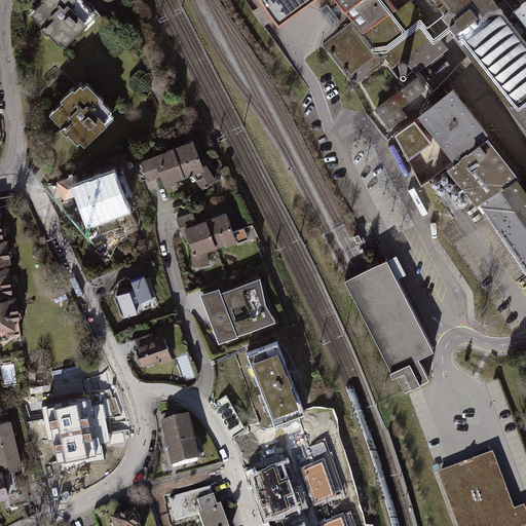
[(87,0),(40,0),(31,9),(65,44),(99,10),(87,0)]
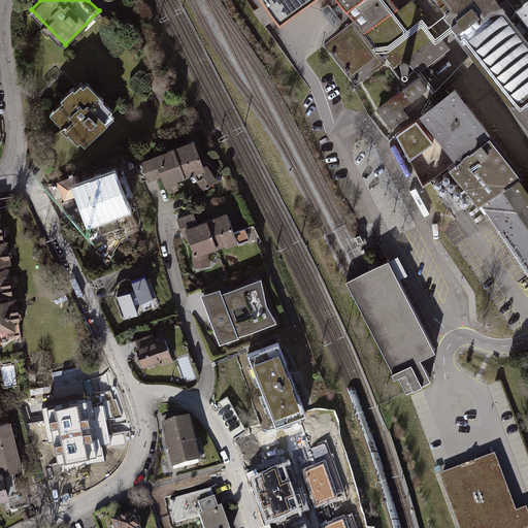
[(262,0),(279,25),(314,0),(262,0)]
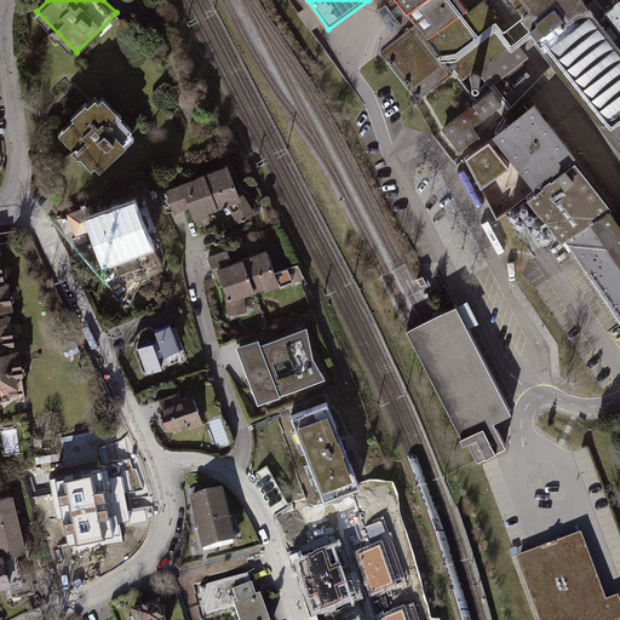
[(504,86),(526,68),(518,58),(523,55),(511,39),(511,38),(483,1),(470,12),(459,0),(395,0),(415,26),(380,53),(418,101),(453,73),(430,44),(435,40),(463,76),(476,65),(488,81),(495,76),(504,86)]
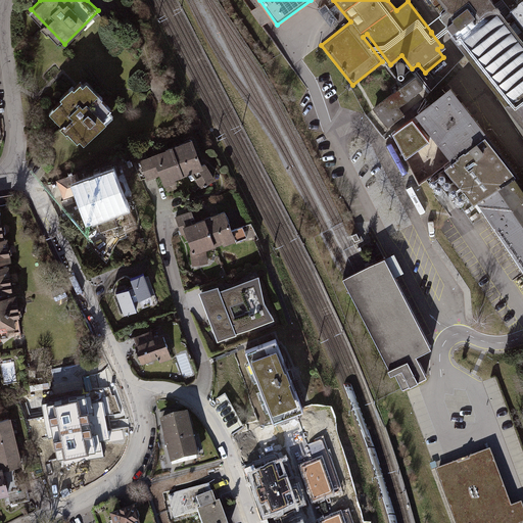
[(522,136),(522,0),(503,0),(513,11),(505,17),(491,0),(430,0),(440,15),(441,14),(447,22),(446,22),(453,30),(452,30),(468,51),(471,55),(505,96),(500,100),(522,136)]
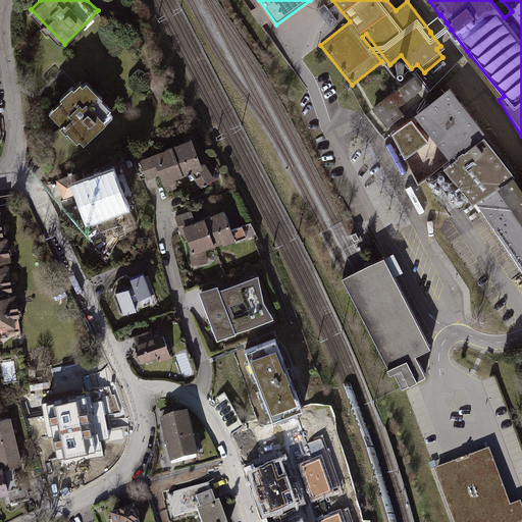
[(467,51),(427,93),(428,93),(424,96),(430,103),(436,98),(433,95),(470,55),(467,51)]
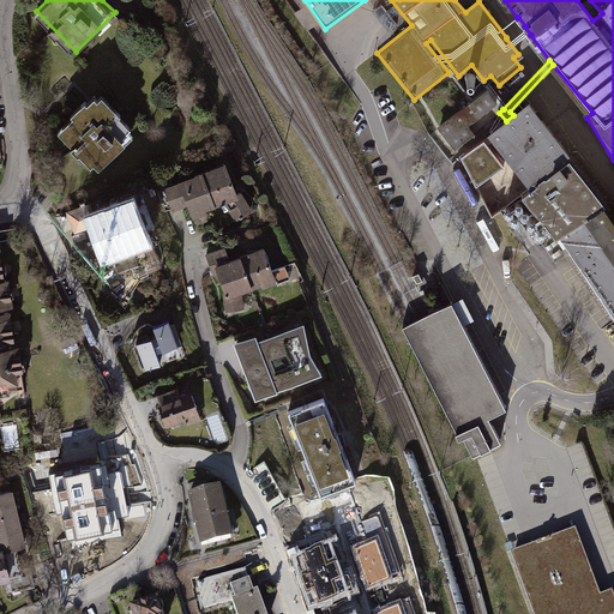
[(101,90),(59,127),(96,168),(137,131),(101,90)]
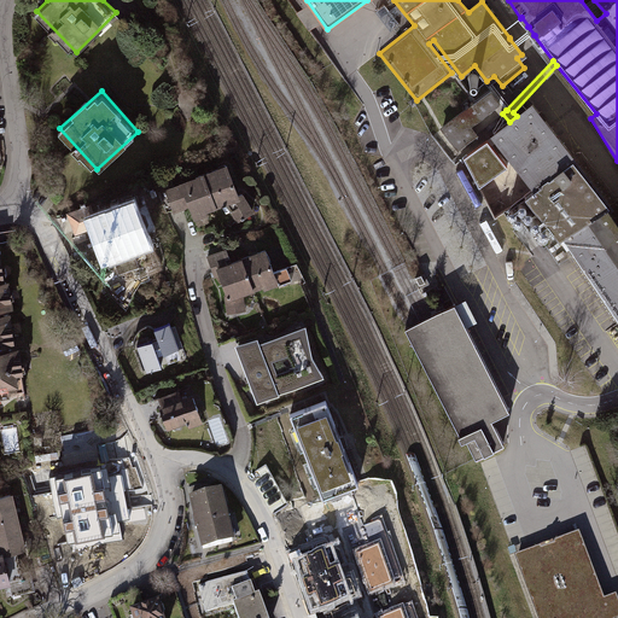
[(507,110),(506,110),(491,91),(443,128),(458,149),(502,114),(507,110)]
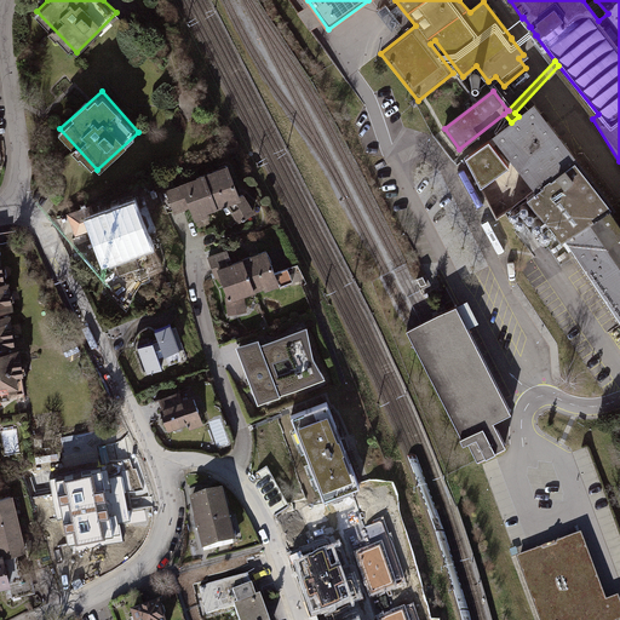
[(539,187),(527,195),(561,239),(568,250),(575,246),(587,263),(619,311),(619,225),(607,207),(612,204),(533,105),(518,116),(511,122),(492,138),(510,160),(515,156),(539,187)]
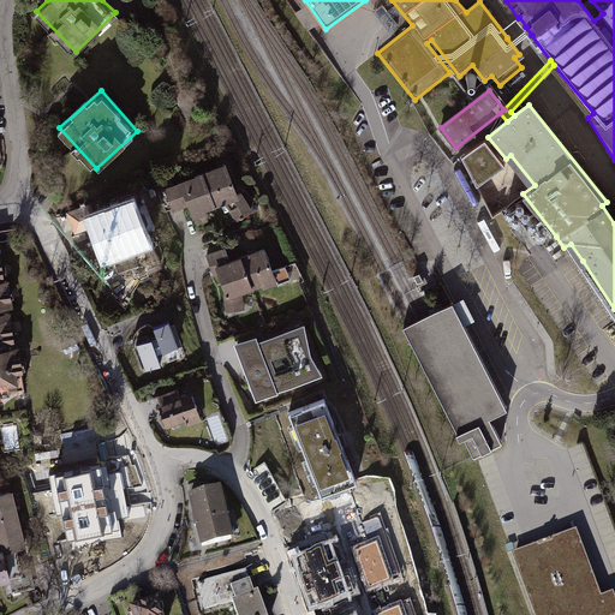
[(228,167),(165,193),(173,215),(185,210),(191,225),(228,209),(233,224),(249,216),(228,167)]
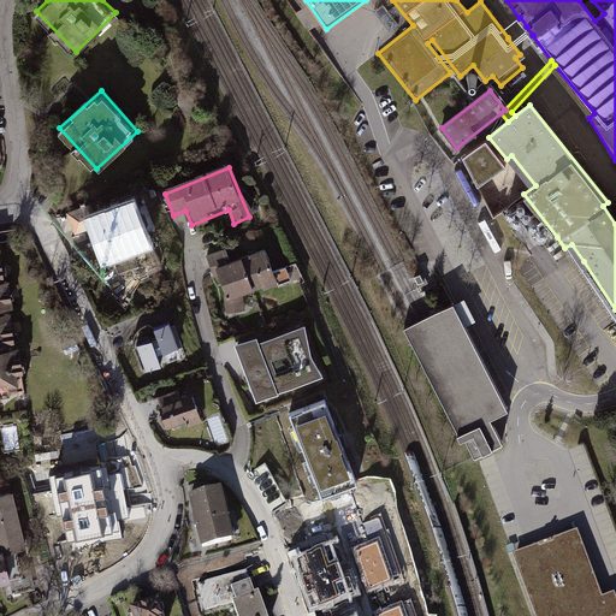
[(92,205),(67,215),(76,237),(89,232),(101,261),(141,246),(125,206),(98,218),(92,205)]
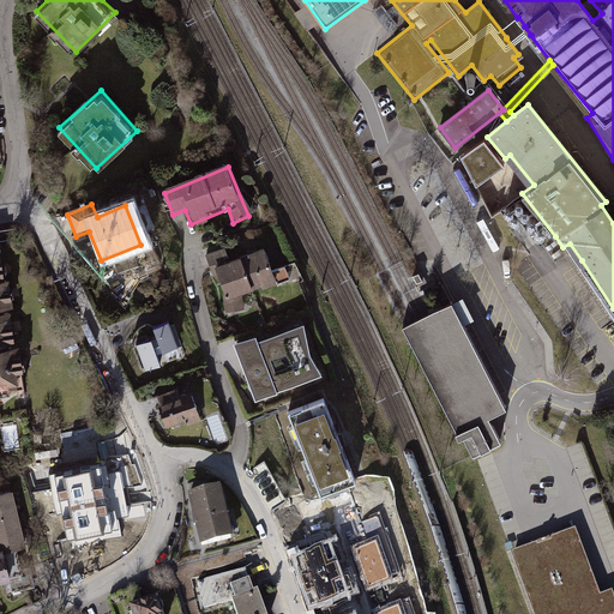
[(4,248),(0,248),(0,401),(24,398),(4,248)]
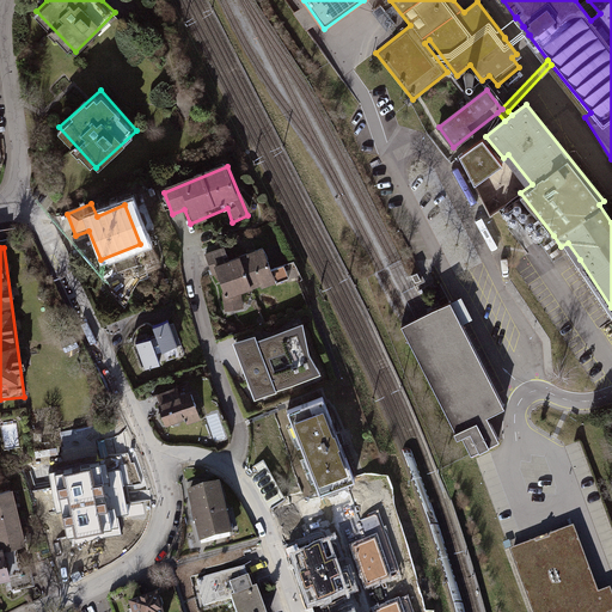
[(227,251),(208,258),(228,311),(244,305),(240,294),(275,281),(263,250),(232,262),(227,251)]
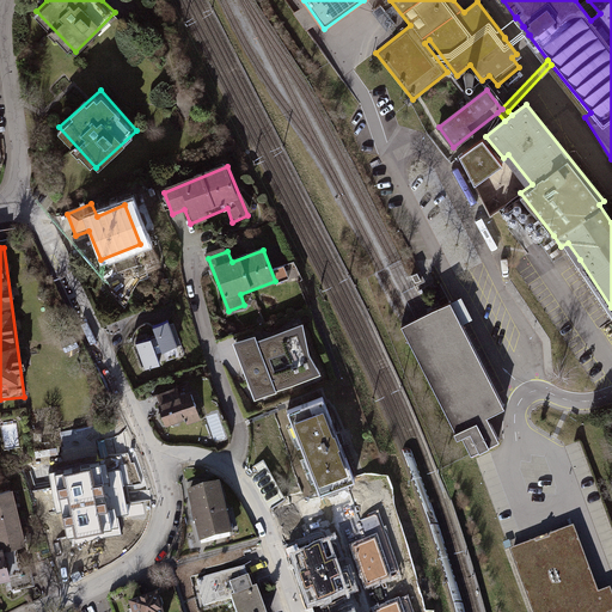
[(409,322),(402,326),(456,430),(454,432),(457,438),(461,435),(471,453),(479,448),(479,450),(489,445),(489,444),(499,439),(487,415),(505,405),(450,301),(422,316),(409,322)]
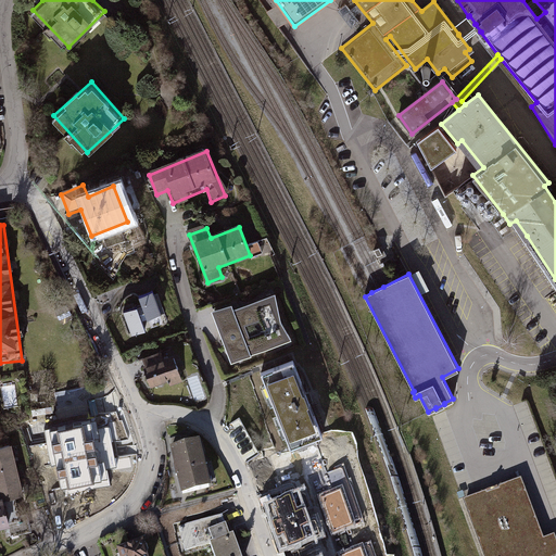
[(143,303),(124,311),(133,333),(147,328),(144,319),(162,313),(153,289),(140,294),(143,303)]
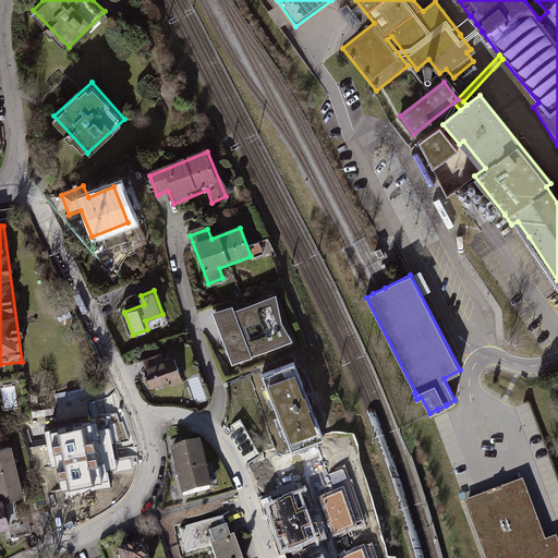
[(231,304),(210,312),(230,364),(293,340),(280,320),(275,292),(232,308),(231,304)]
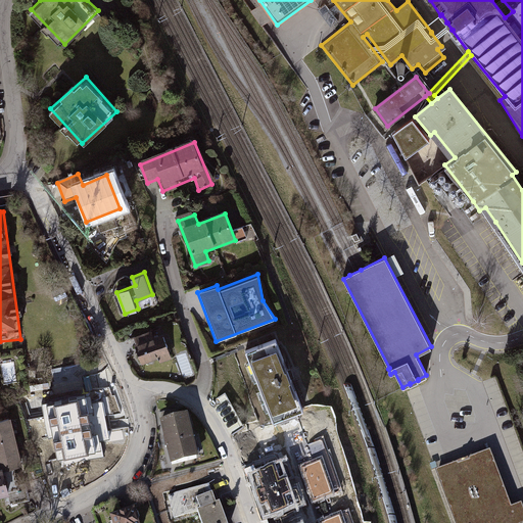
[(137,342),(135,343),(142,364),(158,359),(160,363),(173,358),(163,333),(154,336),(152,330),(134,336),(137,342)]
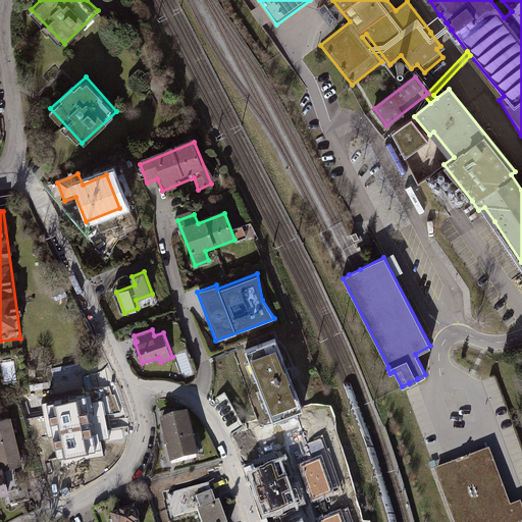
[(283,340),(248,353),(271,419),(307,406),(283,340)]
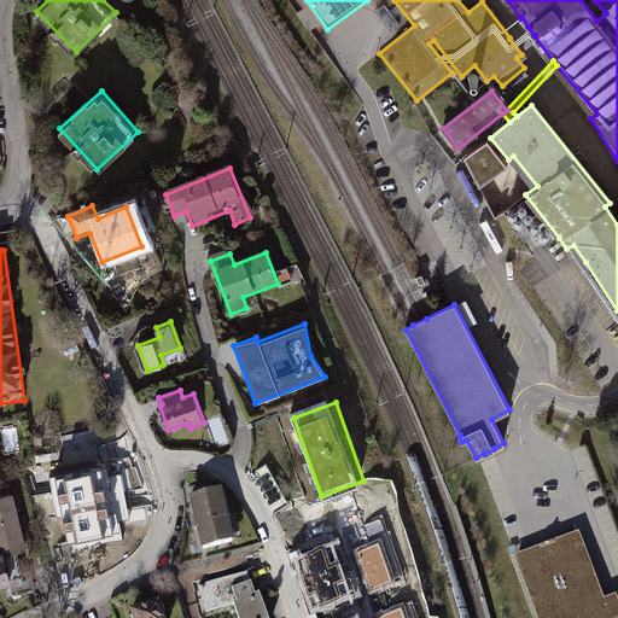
[(86,476),(50,482),(65,577),(101,571),(91,505),(86,476)]
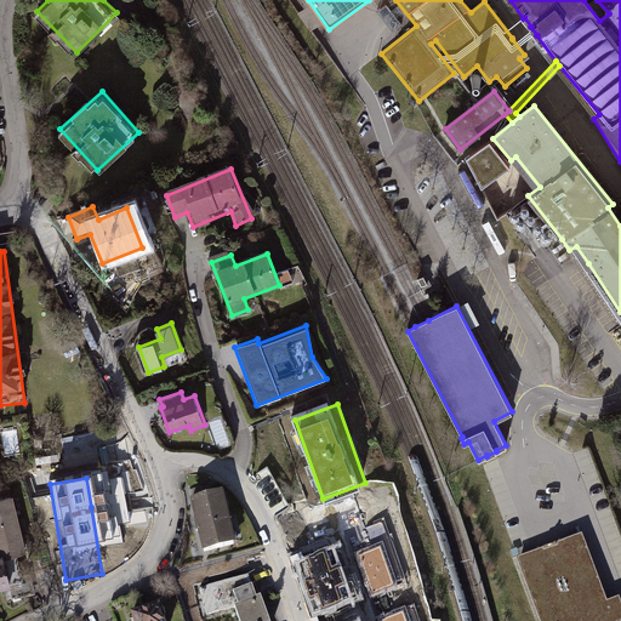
[(13,495),(0,497),(0,558),(27,552),(13,495)]
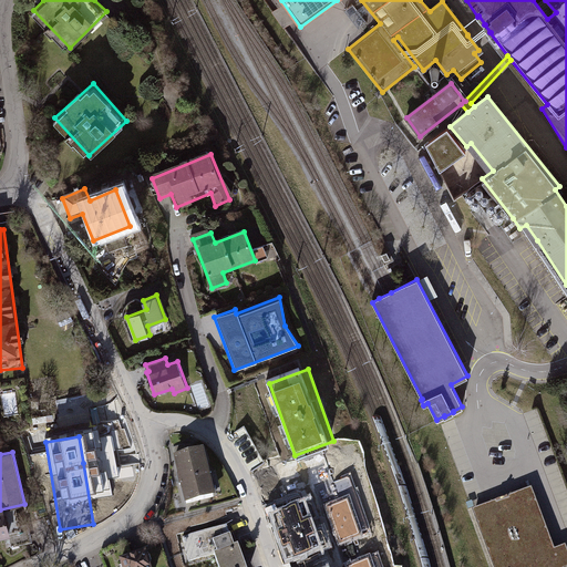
[(212,452),(179,460),(192,511),(224,503),(212,452)]
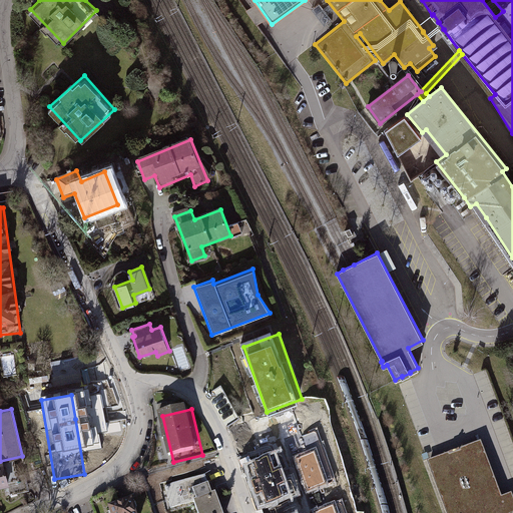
[(244,465),(265,458),(250,420),(238,424),(242,434),(234,436),(244,465)]
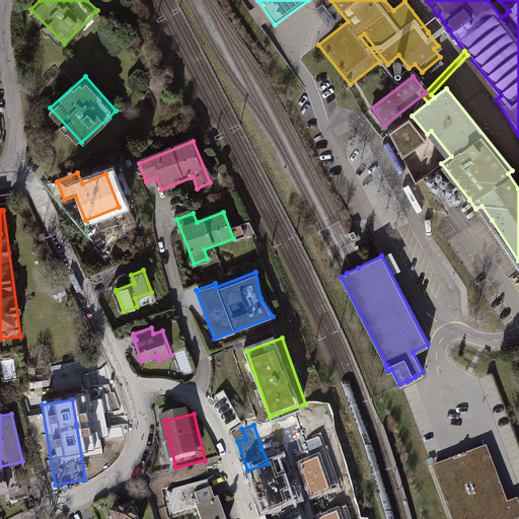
[(324,432),(282,447),(289,468),(332,453),(324,432)]
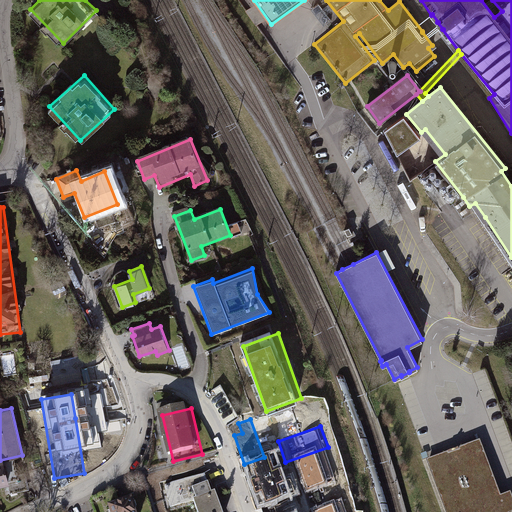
[(428,465),(445,511),(511,511),(511,497),(510,493),(500,497),(481,445),(475,447),(474,445),(464,449),(464,451),(460,453),(459,451),(449,455),(450,457),(445,459),(444,456),(434,460),(435,462),(428,465)]
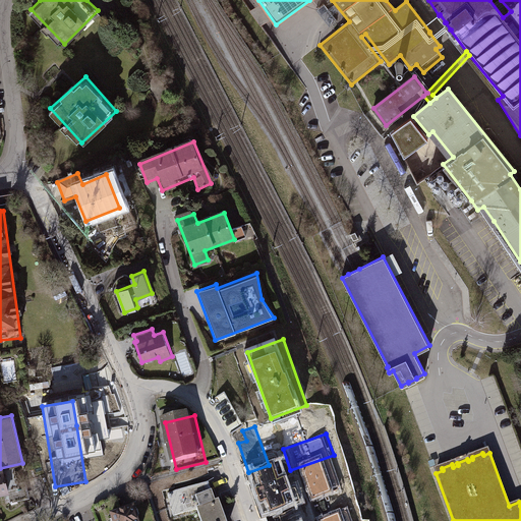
[(2,464),(0,464),(0,493),(9,491),(2,464)]
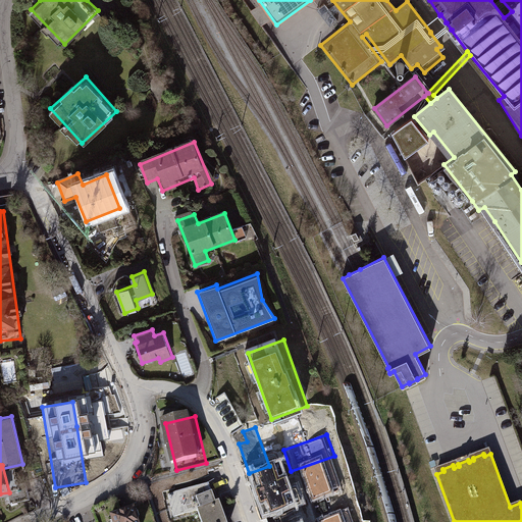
[(274,470),(245,480),(259,521),(266,521),(290,514),(274,470)]
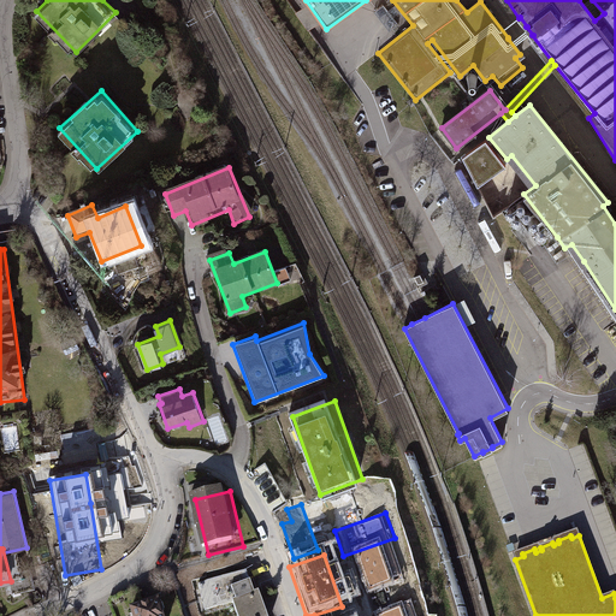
[(377,596),(383,615),(402,615),(388,566),(355,574),(362,600),(377,596)]
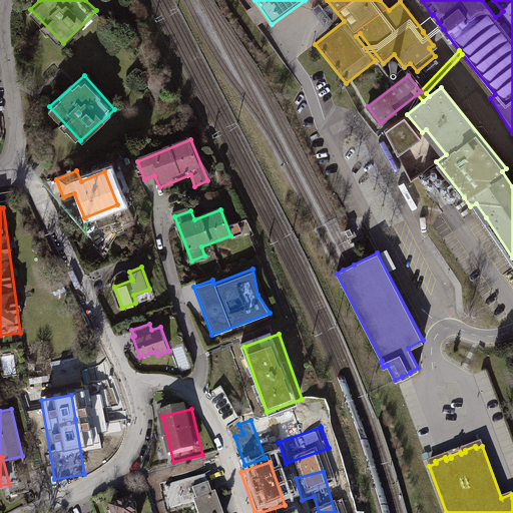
[(221,512),(211,479),(192,485),(200,512),(221,512)]
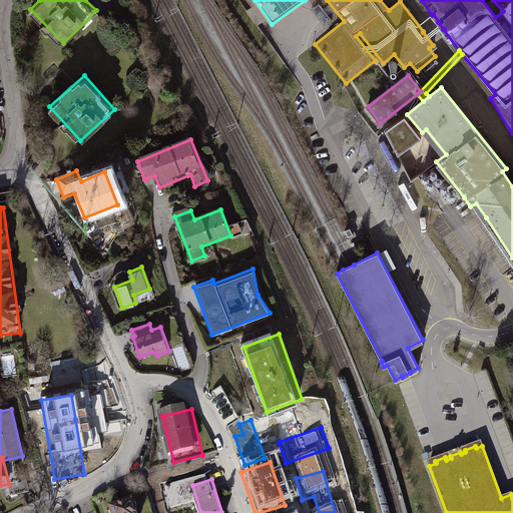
[(189,498),(183,481),(163,487),(169,505),(189,498)]
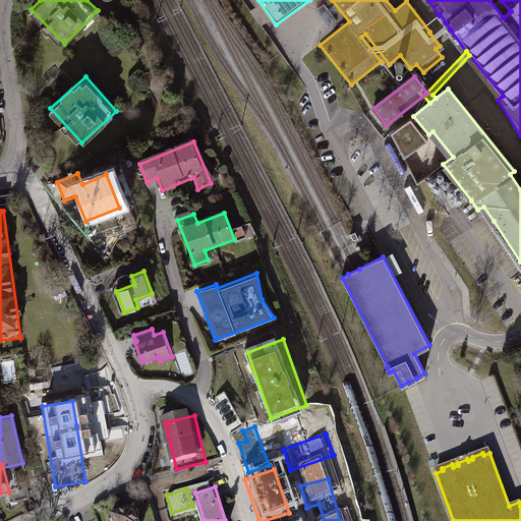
[(136,520),(133,503),(109,508),(112,520),(136,520)]
